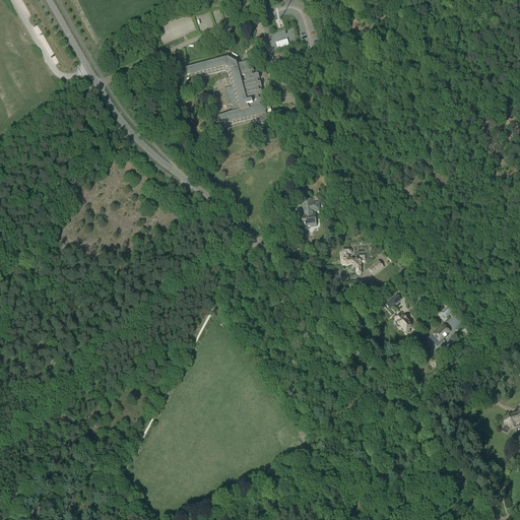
[(215,22),(223,20),(220,9),(212,11),(215,22)]
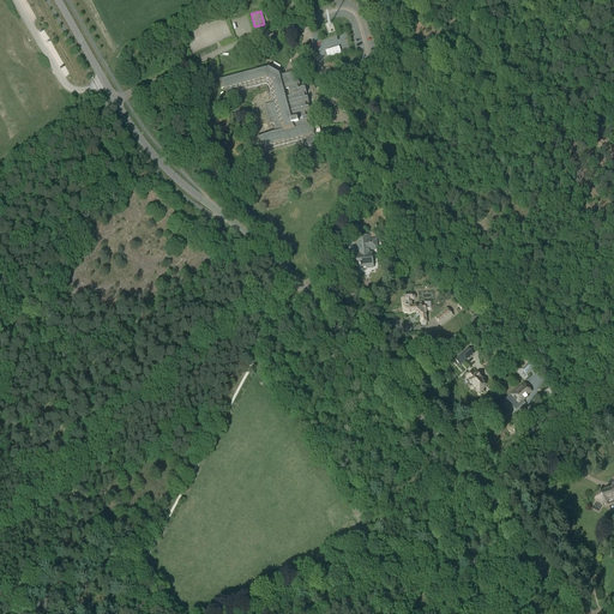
[(336,32),(332,20),(324,24),(327,35),(336,32)]
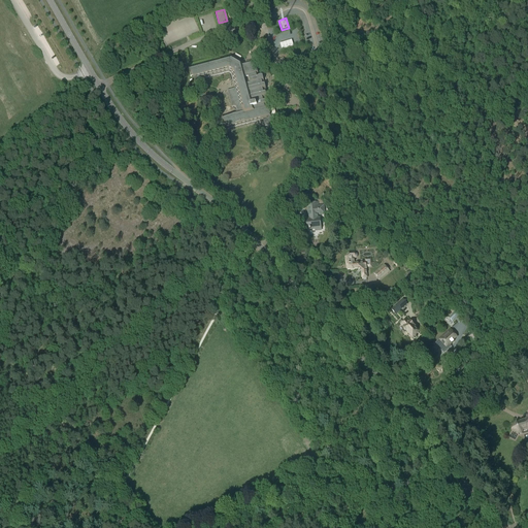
[(236,89),(228,91),(232,107),(236,106),(238,113),(223,118),(224,124),(226,123),(227,129),(265,119),(266,120),(263,120),(265,126),(273,124),(271,119),(273,119),(272,117),(275,116),(271,117),(268,106),(267,106),(265,98),(267,98),(265,90),(266,90),(262,74),(259,75),(255,62),(244,64),(232,58),(190,69),(192,75),(193,75),(194,80),(228,71),(232,73),(236,89)]
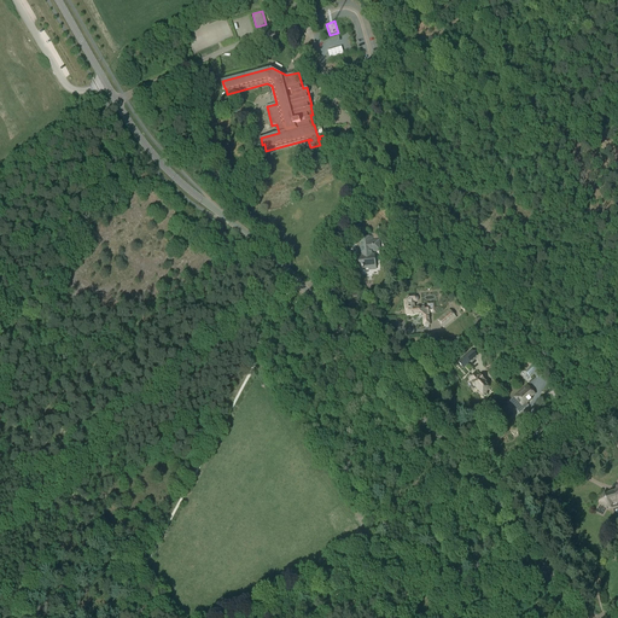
[(372,252),(380,251),(379,239),(369,240),(368,235),(359,237),(361,254),(362,254),(363,254),(363,257),(359,257),(360,263),(359,263),(359,268),(360,268),(360,269),(369,268),(369,270),(375,269),(374,256),(373,256),(372,252)]
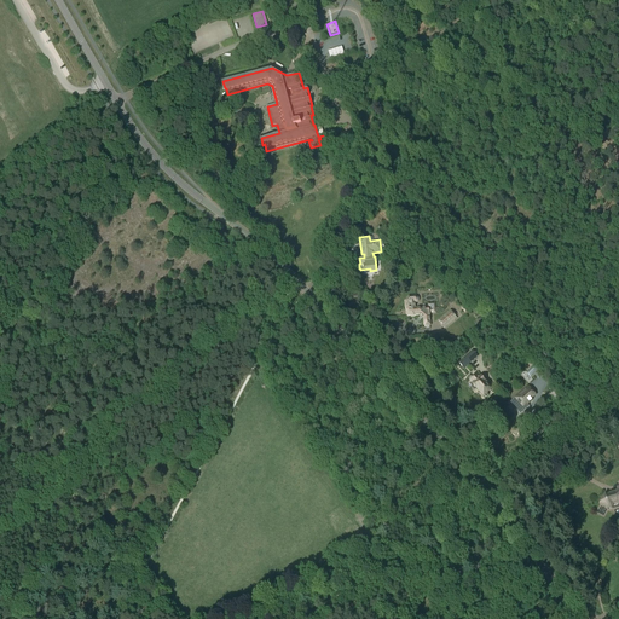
[(405,300),(406,316),(410,316),(411,317),(415,317),(415,316),(421,314),(421,316),(423,317),(424,327),(431,327),(429,312),(434,312),(433,304),(429,305),(429,308),(414,310),(412,302),(415,302),(417,301),(417,299),(417,296),(415,296),(412,296),(409,296),(405,300)]
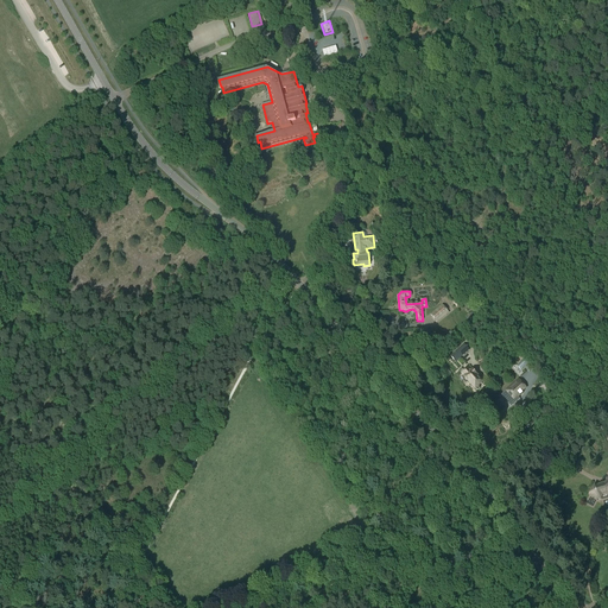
[(463,301),(461,297),(453,303),(456,308),(463,301)]
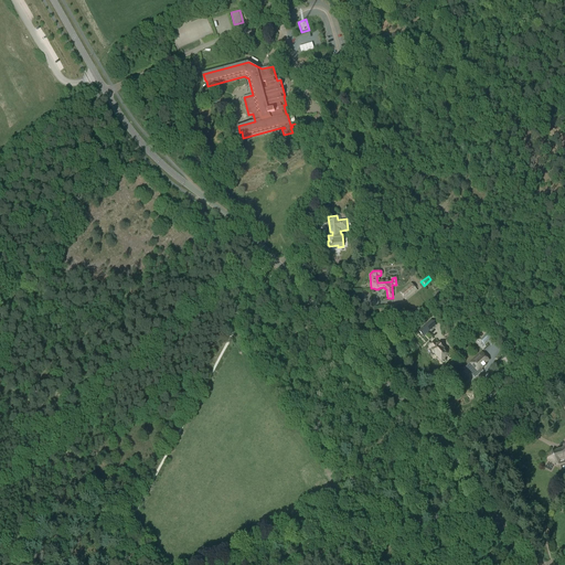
[(400,291),(405,299),(417,290),(412,283),(400,291)]
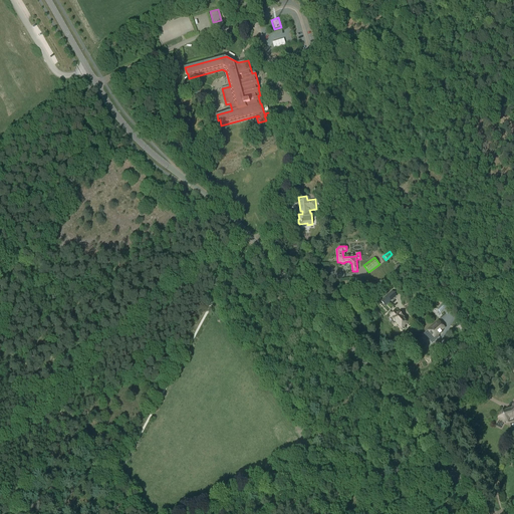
[(336,276),(336,266),(326,266),(327,276),(336,276)]
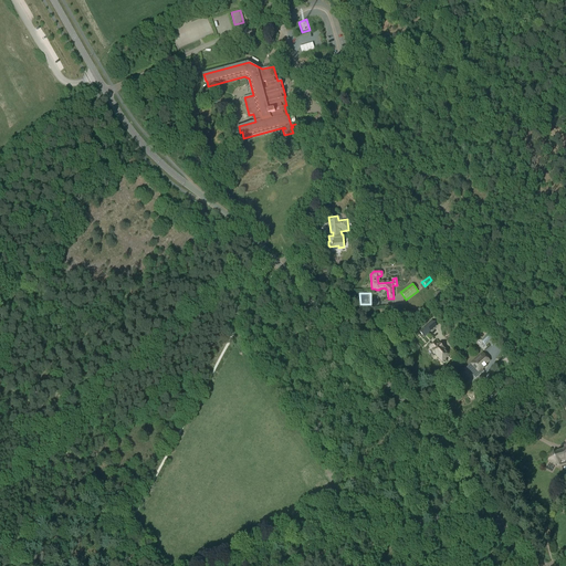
[(419,332),(425,337),(437,325),(432,320),(419,332)]
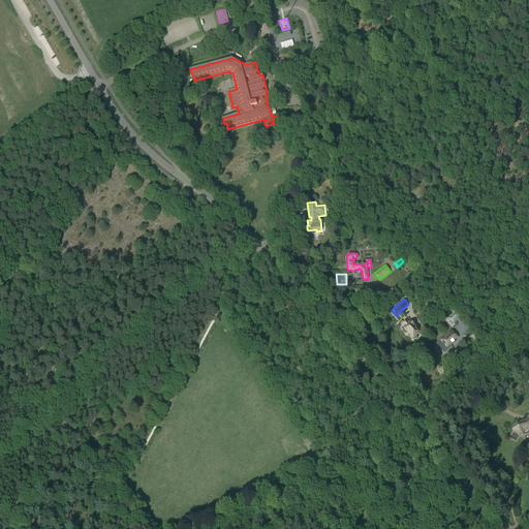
[(456,319),(460,315),(457,311),(449,318),(454,321),(456,319)]
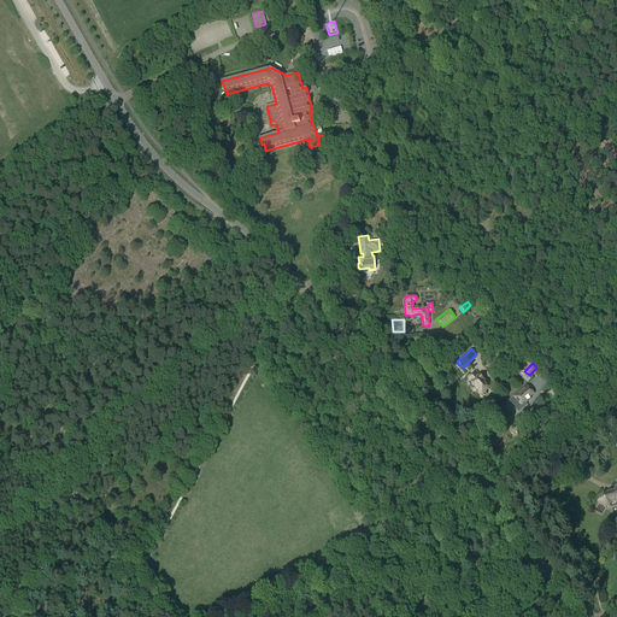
[(481,394),(482,395),(483,394),(483,395),(485,397),(487,394),(486,392),(489,388),(486,383),(487,383),(480,376),(479,377),(476,374),(471,377),(470,376),(466,378),(469,380),(471,383),(471,385),(470,386),(472,389),(475,388),(477,392),(479,391),(481,394)]
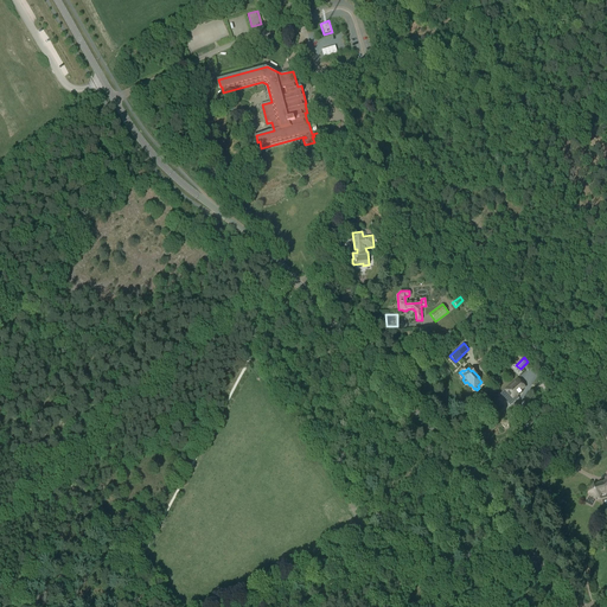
[(519,395),(518,394),(525,388),(518,379),(500,395),(509,403),(519,395)]
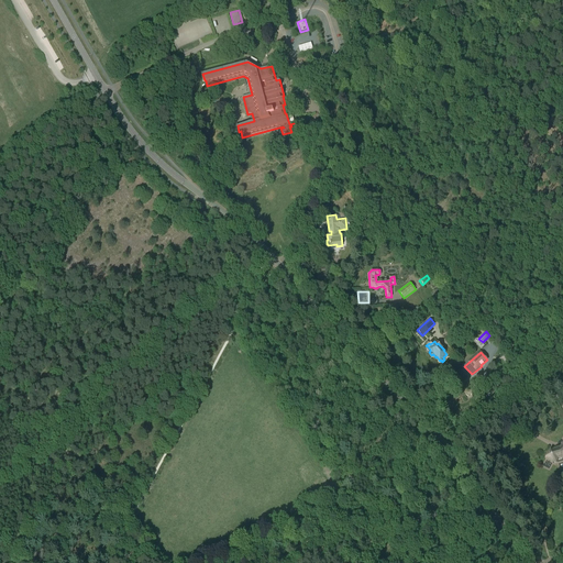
[(545,459),(554,463),(555,463),(558,460),(556,459),(561,456),(562,459),(562,457),(562,443),(560,448),(553,450),(551,449),(545,459)]
